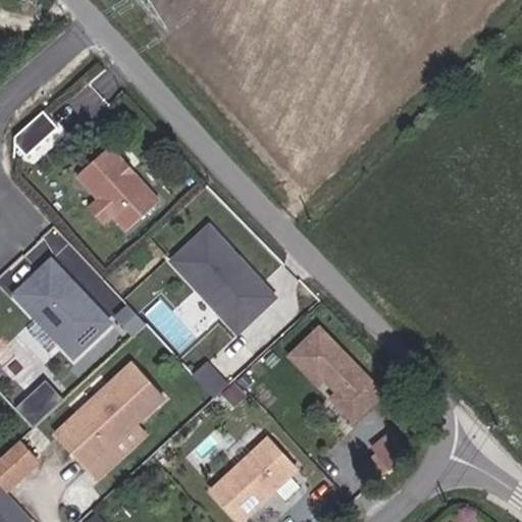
[(49,108),(15,137),(29,152),(62,123),(49,108)]
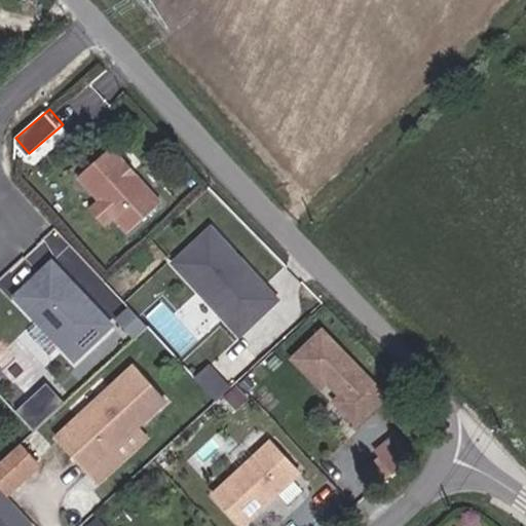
[(167,204),(142,175),(136,175),(132,171),(133,165),(118,149),(85,178),(100,194),(135,233),(167,204)]
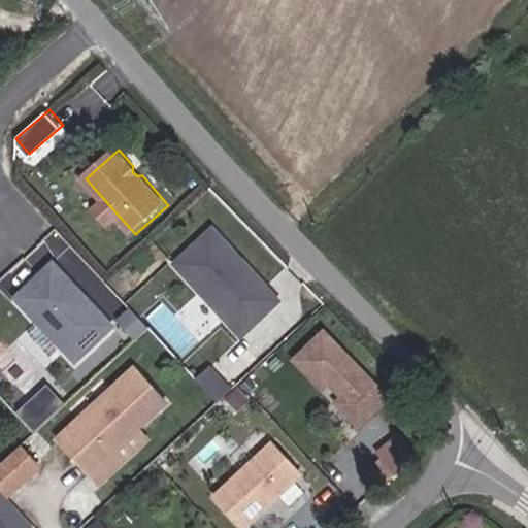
[(290,304),(223,234),(186,269),(253,339),(290,304)]
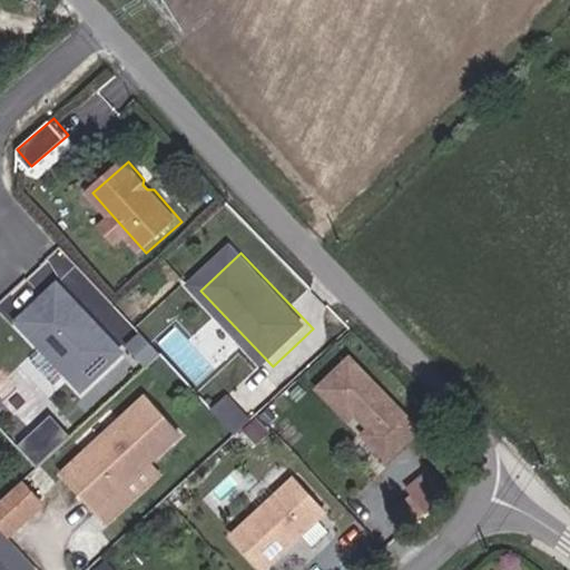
[(125,354),(53,278),(8,322),(79,397),(125,354)]
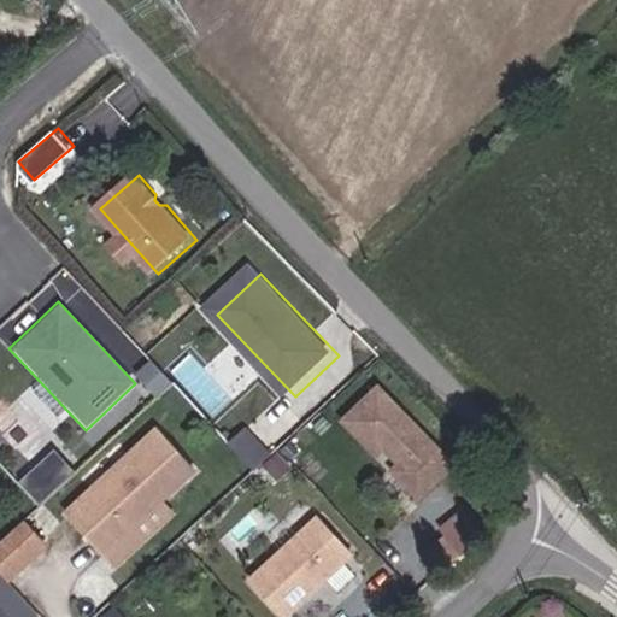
[(462,464),(418,422),(387,391),(356,422),(386,453),(394,446),(411,464),(404,471),(429,497),(462,464)]
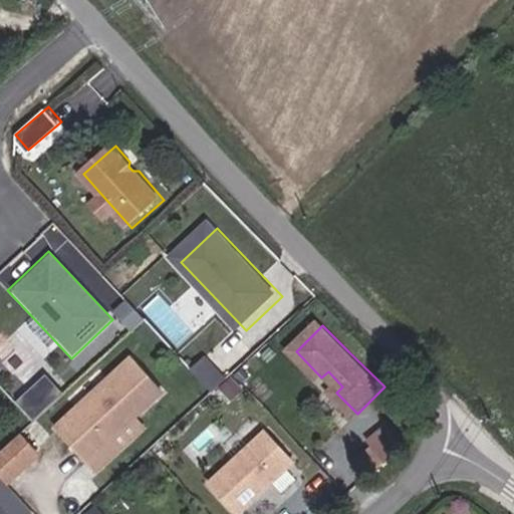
[(220,381),(200,359),(187,370),(208,393),(220,381)]
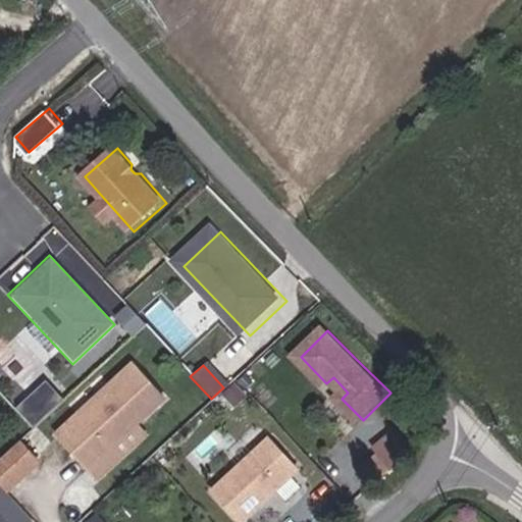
[(133,425),(160,400),(131,368),(56,438),(86,470),(133,425)]
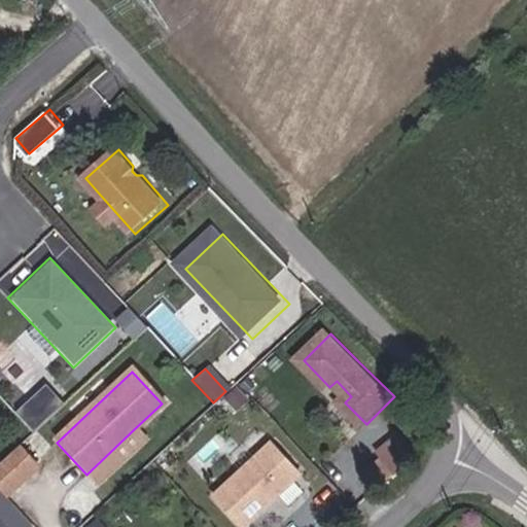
[(63,402),(44,384),(13,414),(32,433),(63,402)]
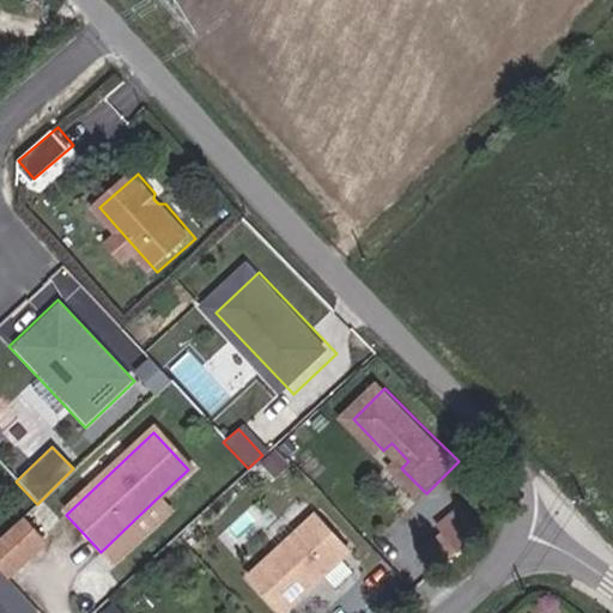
[(269,475),(283,463),(271,450),(258,462),(269,475)]
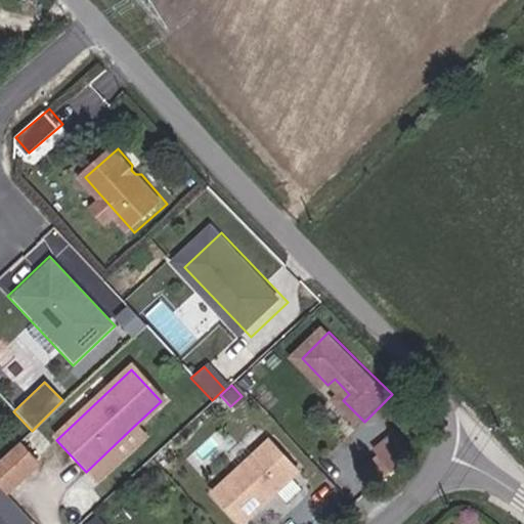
[(95,482),(142,437),(133,427),(86,472),(95,482)]
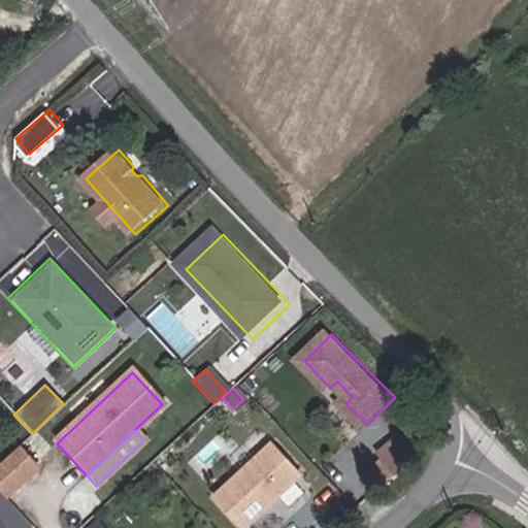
[(241,527),(298,473),(268,442),(211,496),(241,527)]
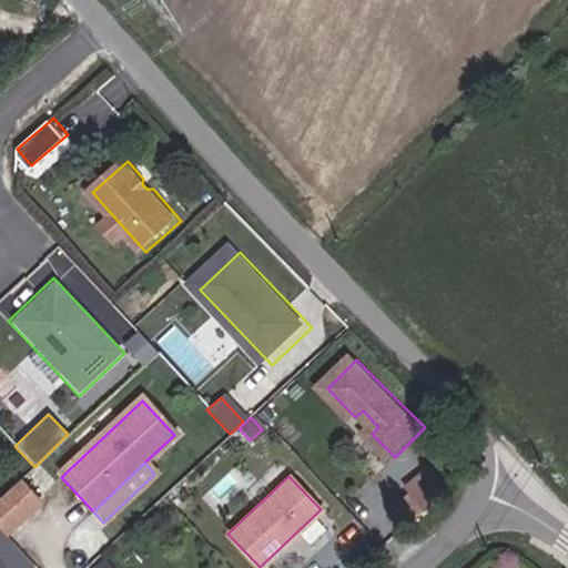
[(0,531),(3,536),(39,503),(19,482),(0,498),(0,531)]
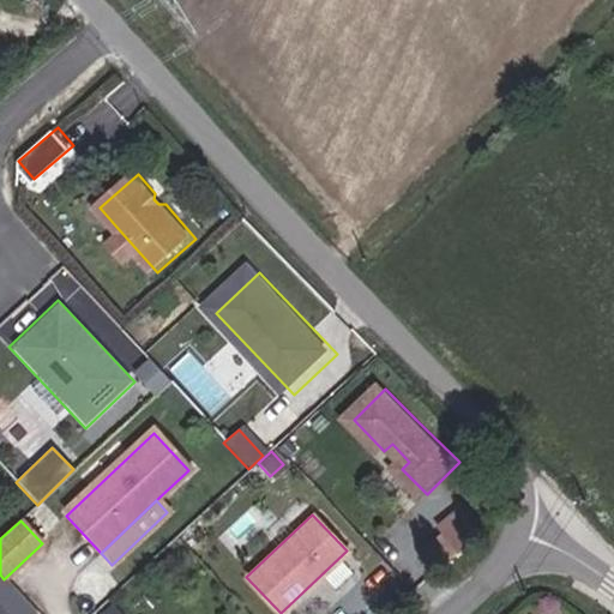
[(444,566),(467,546),(453,530),(431,549),(444,566)]
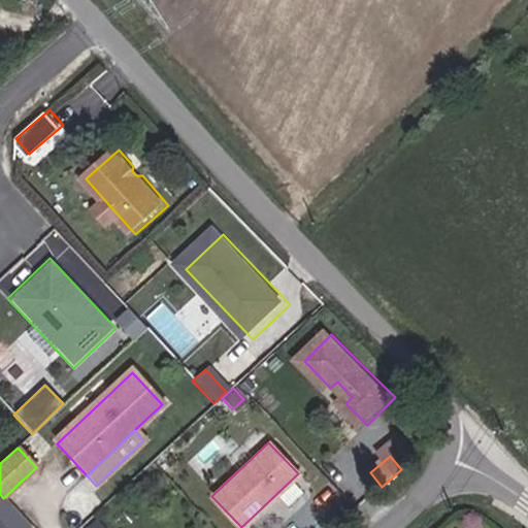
[(28,527),(30,527),(0,495),(0,525),(2,527),(28,527)]
